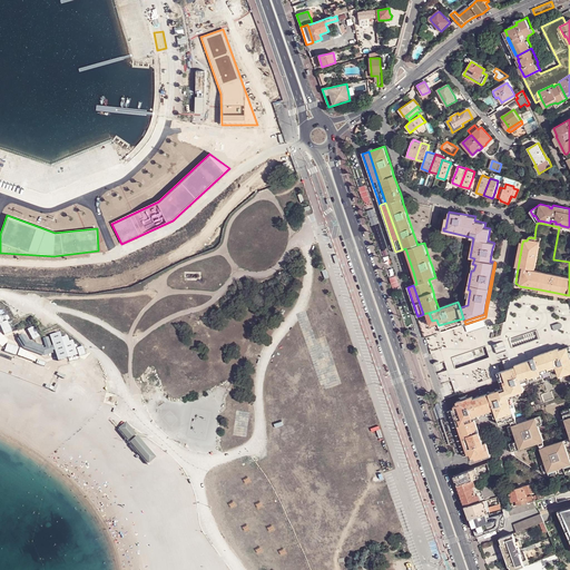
[(429,313),(426,313),(430,325),(438,323),(436,320),(432,321),(429,313)]
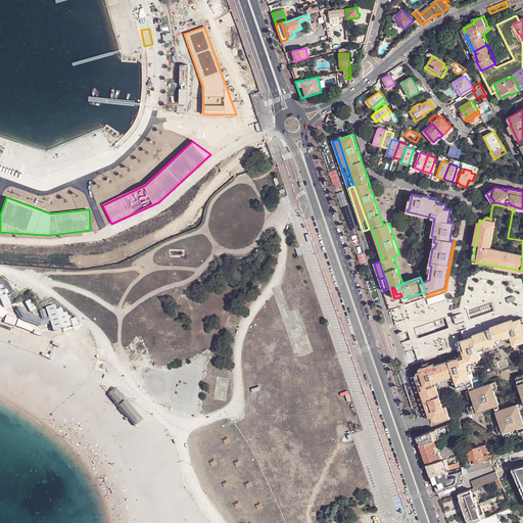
[(427,297),(426,294),(425,292),(402,298),(405,305),(423,299),(427,297)]
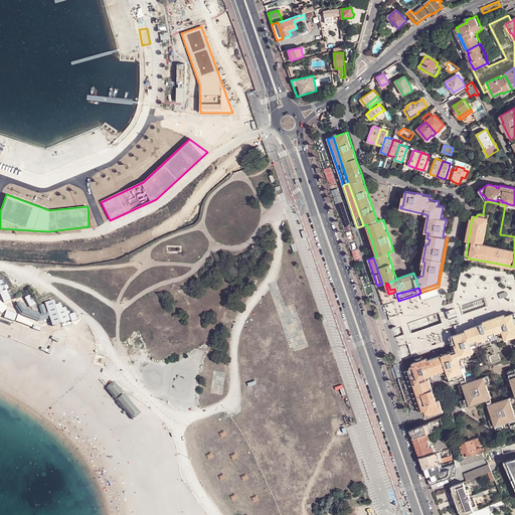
[(450,311),(446,312),(449,320),(452,319),(458,317),(455,309),(450,311)]
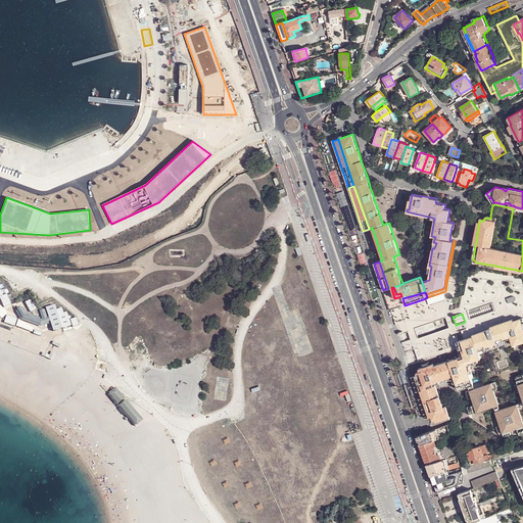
[(40,320),(27,315),(26,320),(38,324),(40,320)]
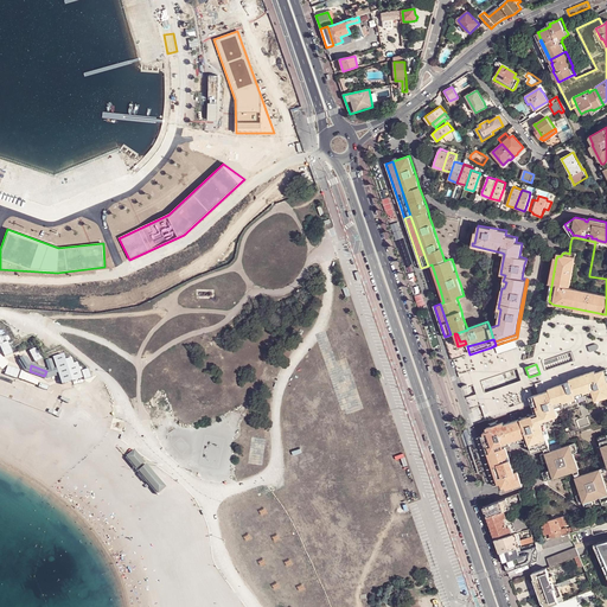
[(77,375),(78,369),(72,368),(72,369),(70,368),(65,368),(65,366),(59,369),(59,370),(57,371),(55,365),(49,368),(53,378),(58,376),(58,375),(61,374),(62,375),(68,372),(66,371),(69,371),(71,371),(71,374),(77,375)]
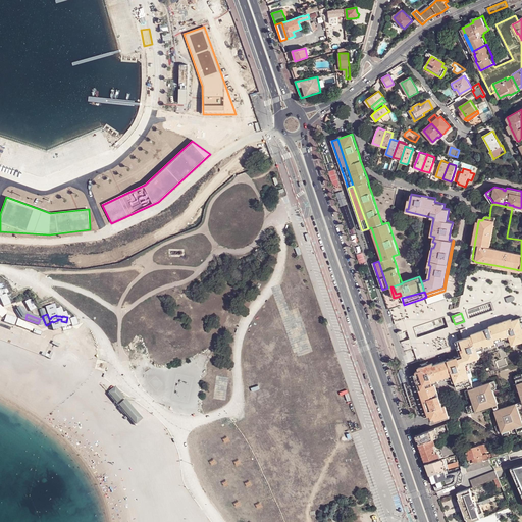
[(509,334),(512,344),(521,341),(521,324),(520,317),(512,320),(490,327),(491,329),(494,338),(502,336),(503,337),(509,334)]
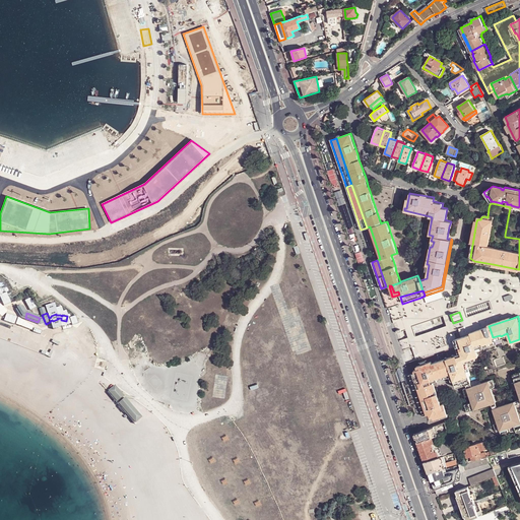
[(489,324),(489,326),(510,319),(510,318),(510,317),(489,324)]
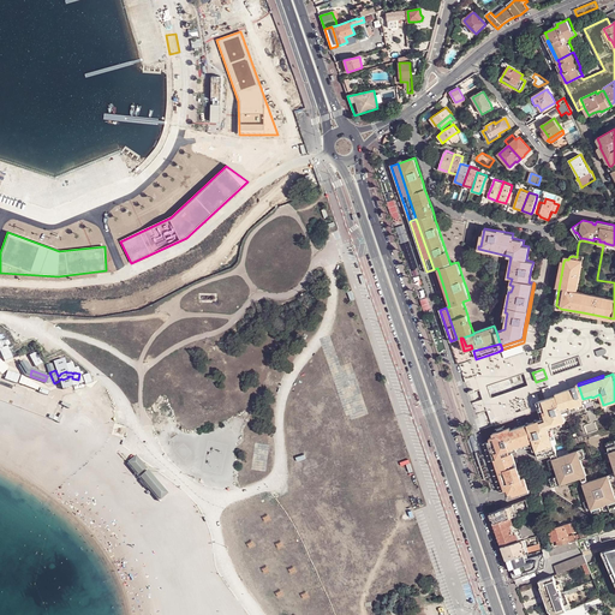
[(556,393),(557,395),(579,388),(578,386),(556,393)]
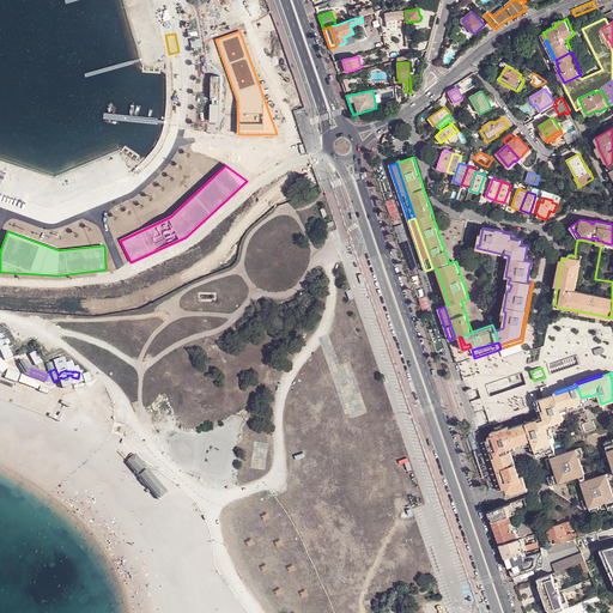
[(536,393),(538,400),(552,395),(548,386),(547,386),(545,387),(541,387),(542,390),(541,392),(536,393)]
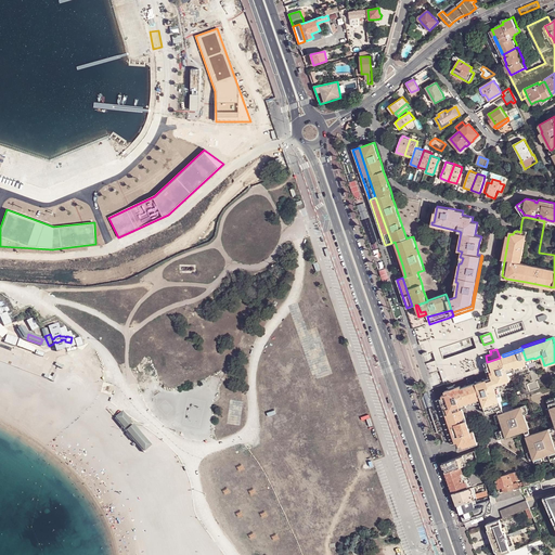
[(503,357),(506,369),(514,366),(515,368),(527,363),(526,360),(523,350),(503,357)]
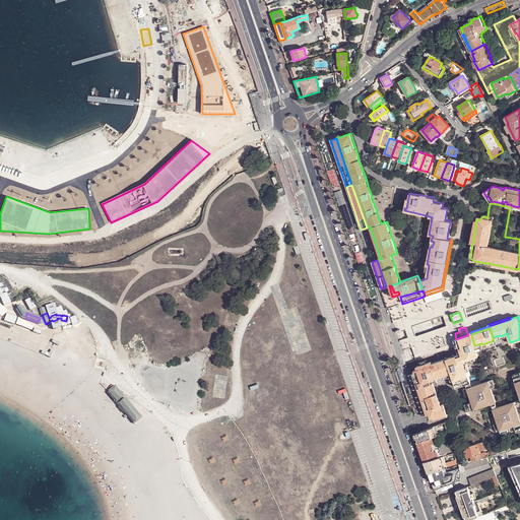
[(412,370),(412,373),(413,374),(412,375),(417,388),(418,390),(419,395),(423,401),(424,405),(427,415),(428,418),(430,417),(433,416),(434,419),(440,417),(447,414),(446,412),(443,403),(441,404),(439,400),(438,396),(435,385),(434,383),(433,382),(433,379),(440,377),(445,376),(450,374),(451,374),(453,379),(453,380),(453,381),(455,387),(461,385),(466,384),(470,382),(468,376),(467,372),(466,369),(466,368),(464,362),(478,356),(474,345),(471,334),(468,335),(456,339),(458,343),(459,345),(461,353),(459,354),(432,364),(431,362),(427,363),(421,365),(416,366),(413,367),(414,370),(412,370)]
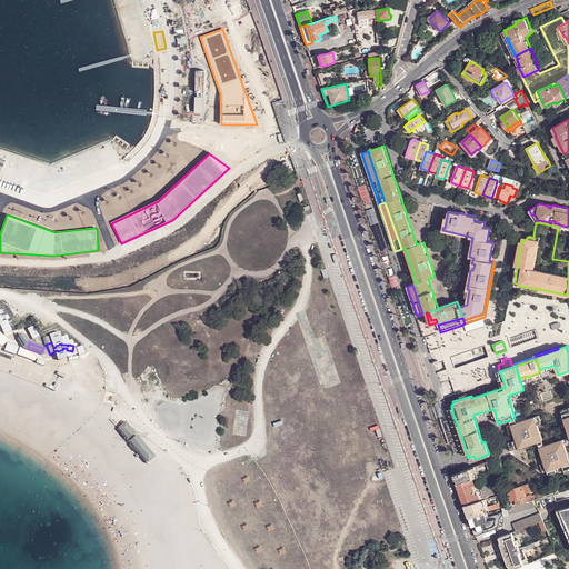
[(496,416),(496,415),(493,409),(492,409),(487,411),(487,413),(488,417),(489,418),(496,416)]
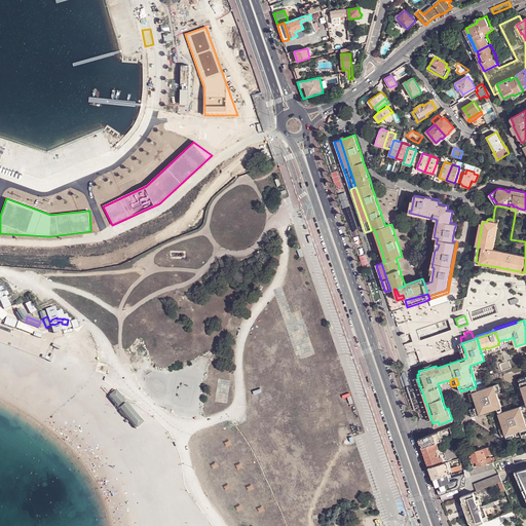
[(416,395),(419,393),(420,393),(422,392),(417,379),(415,380),(414,380),(412,381),(416,395)]
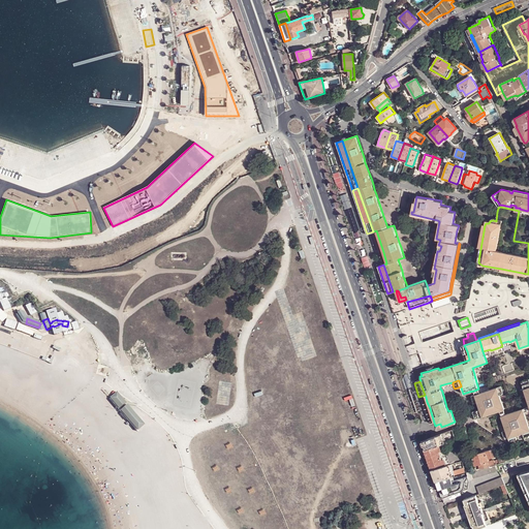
[(504,408),(497,386),(487,390),(480,393),(475,394),(477,401),(480,408),(483,415),(500,410),(504,408)]
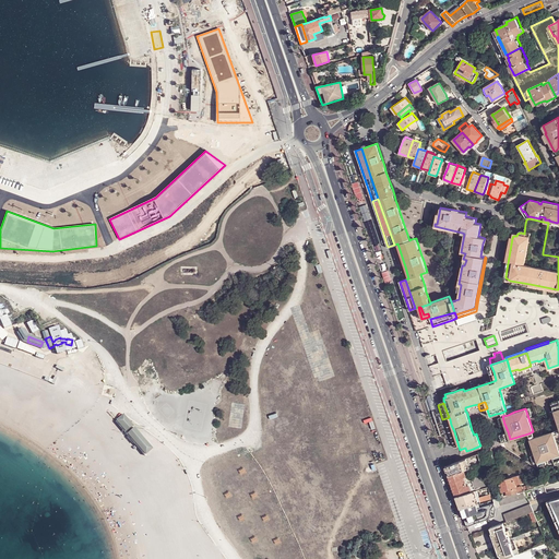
[(154,449),(135,426),(134,426),(125,414),(117,419),(145,455),(154,449)]
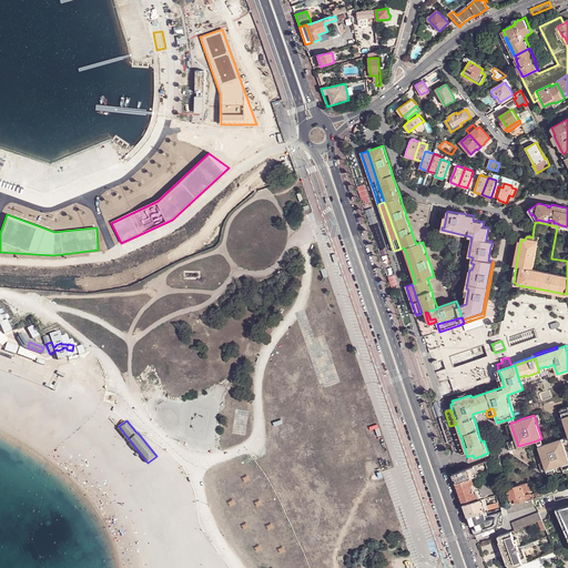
[(466,454),(463,443),(462,438),(458,432),(456,433),(455,433),(452,434),(454,440),(456,444),(459,456),(463,455),(466,454)]
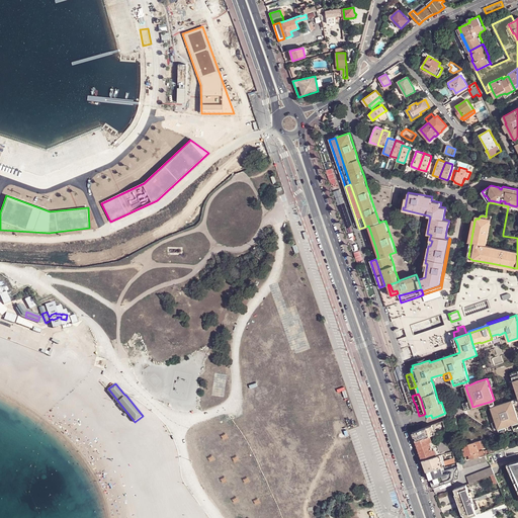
[(464,403),(466,410),(472,407),(470,400),(464,402),(464,403)]
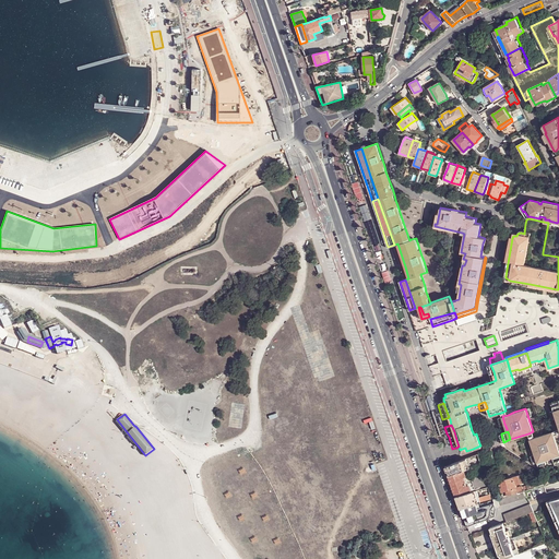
[(531,439),(535,454),(538,462),(546,460),(554,456),(558,454),(558,447),(555,436),(554,431),(535,438),(531,439)]
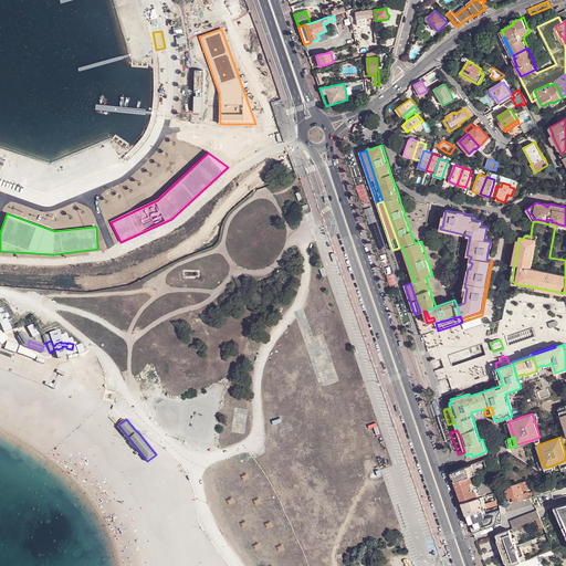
[(473,464),(477,474),(489,471),(485,460),(474,464),(473,464)]
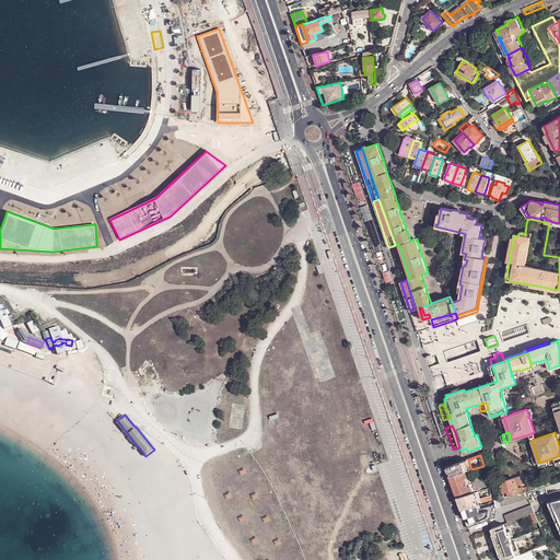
[(446,467),(450,476),(466,470),(471,469),(468,459),(466,461),(461,462),(446,467)]
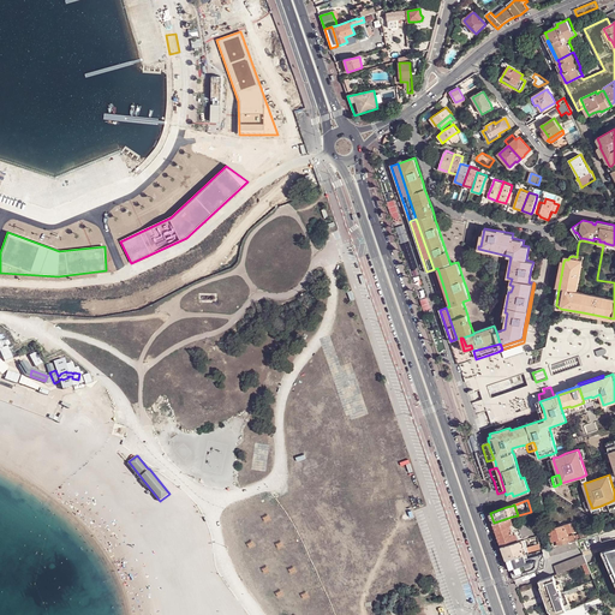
[(494,523),(502,547),(520,541),(524,541),(538,536),(539,536),(533,519),(518,524),(517,519),(513,520),(512,517),(494,523)]
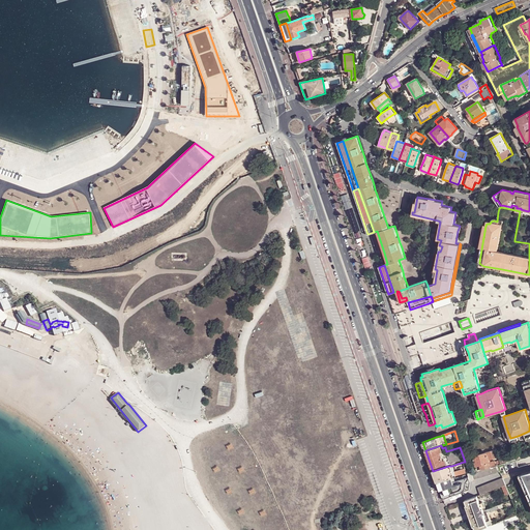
[(495,450),(487,452),(489,460),(497,458),(495,450)]
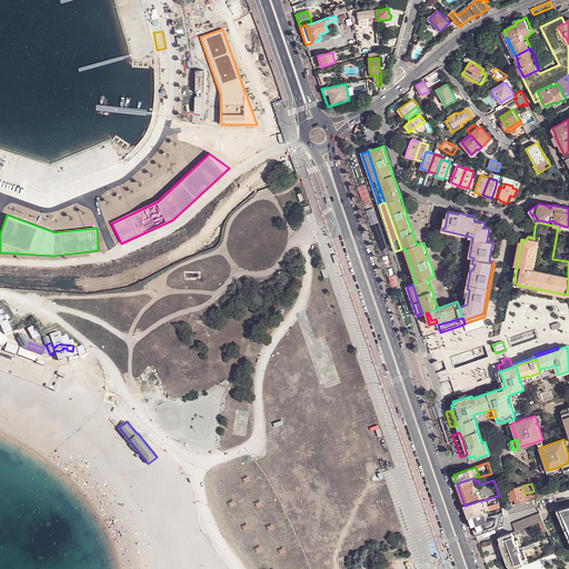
[(509,490),(512,505),(527,501),(526,497),(525,493),(522,486),(509,490)]
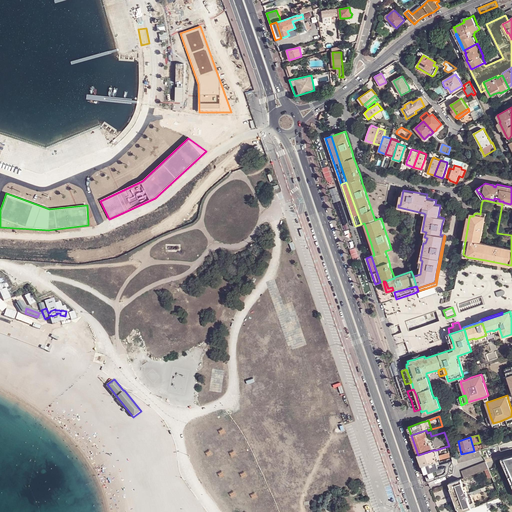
[(474,451),(480,449),(483,448),(489,446),(488,442),(483,444),(483,445),(482,445),(479,446),(478,445),(473,447),(474,451)]
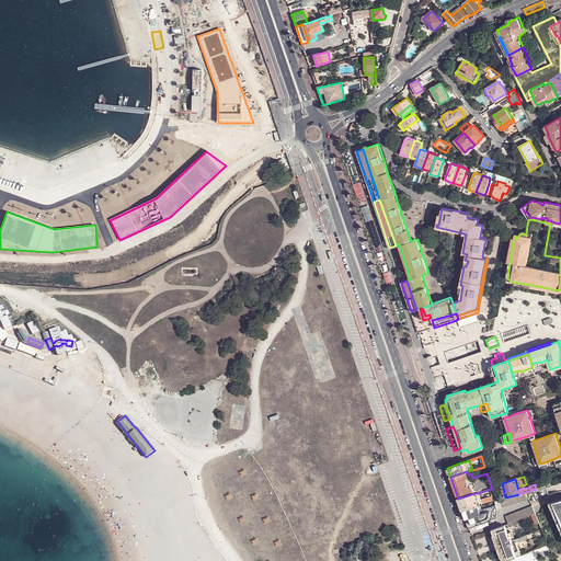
[(505,497),(500,500),(502,507),(529,499),(526,492),(519,494),(505,497)]
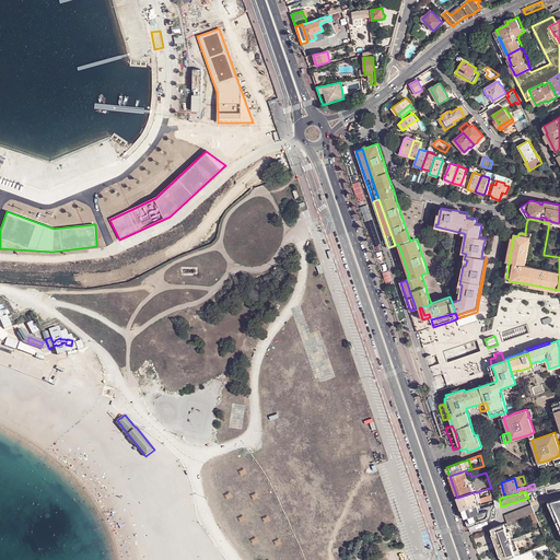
[(457,498),(462,509),(477,504),(476,500),(477,500),(476,498),(475,496),(474,492),(457,498)]
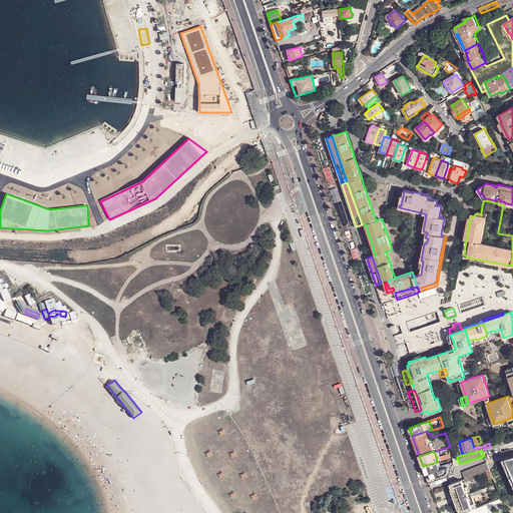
[(437,462),(423,466),(429,483),(441,479),(454,474),(454,473),(455,471),(455,467),(453,458),(452,458),(441,461),(437,462)]
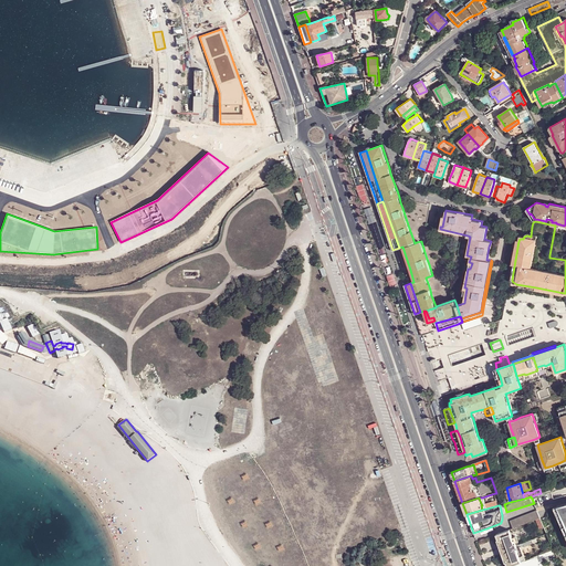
[(541,517),(537,510),(511,521),(513,528),(536,519),(541,517)]
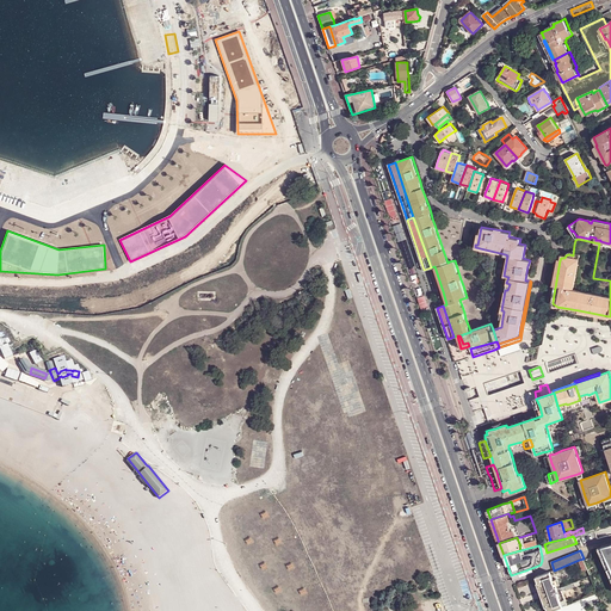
[(547,606),(548,610),(550,610),(563,606),(557,592),(559,592),(559,588),(557,586),(556,586),(550,572),(548,573),(548,572),(547,573),(539,575),(538,575),(539,576),(536,576),(538,582),(537,582),(545,606),(547,606)]
